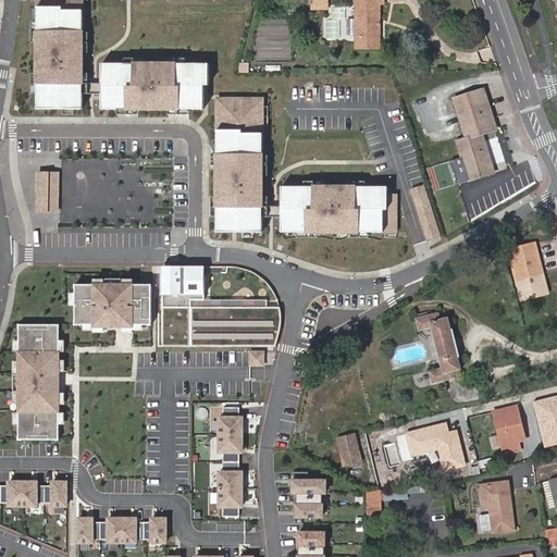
[(83,0),(37,0),(38,22),(38,42),(38,73),(38,94),(38,109),(83,109),(83,94),(102,94),(102,109),(118,109),(138,109),(169,109),(189,109),(205,109),(205,85),(209,85),(209,63),(186,63),(165,63),(145,63),(124,63),(102,63),(102,83),(88,83),(83,83),(83,73),(83,52),(83,32),(83,0)]
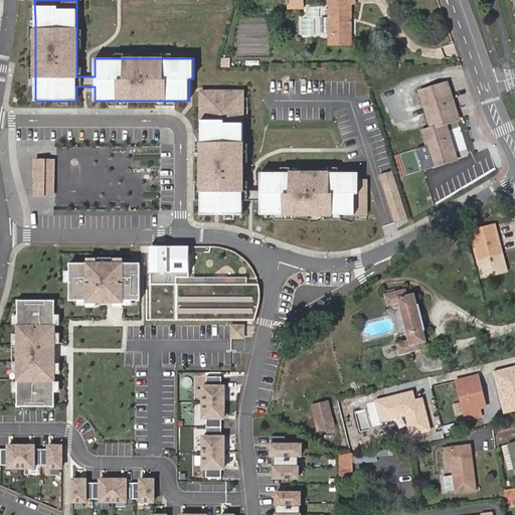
[(329,0),(330,45),(352,44),(351,2),(355,2),(354,0),(329,0)]
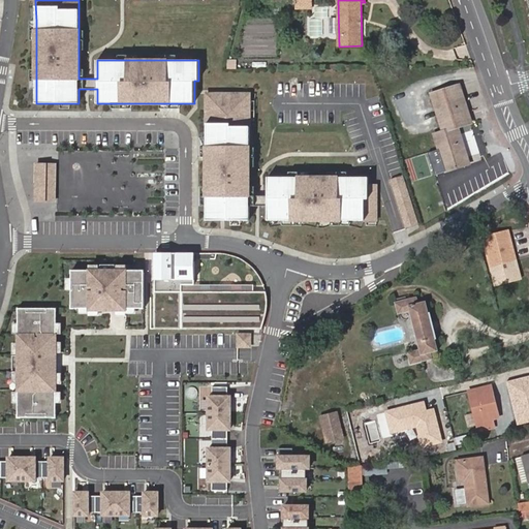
[(434,133),(445,173),(470,165),(459,127),(470,122),(460,87),(432,95),(442,131),(434,133)]
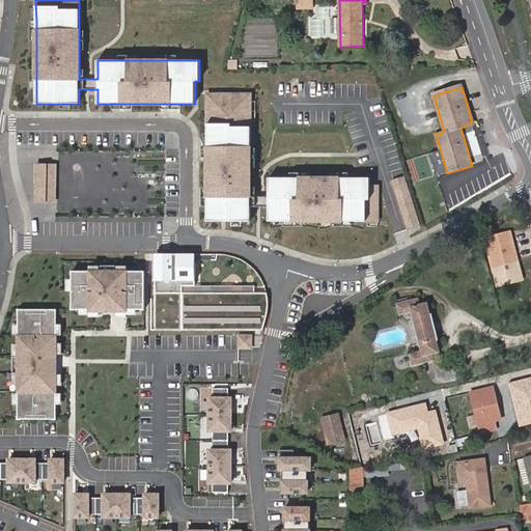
[(251,101),(251,94),(207,94),(207,138),(207,158),(207,189),(207,206),(207,221),(222,221),(250,221),(251,206),(269,206),(269,221),(284,221),(303,221),(332,221),(352,221),(368,221),(378,221),(378,187),(370,187),(370,178),(348,178),(329,178),(309,177),(290,177),(269,177),(269,197),(256,196),(251,196),(251,187),(251,167),(251,148),(251,120),(251,101)]
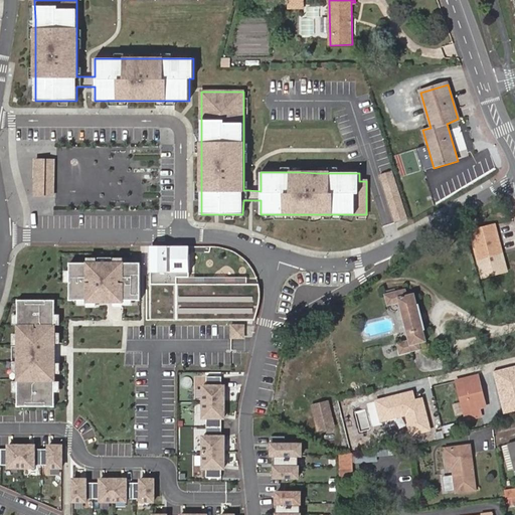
[(54,160),(36,159),(35,194),(53,195),(54,160)]
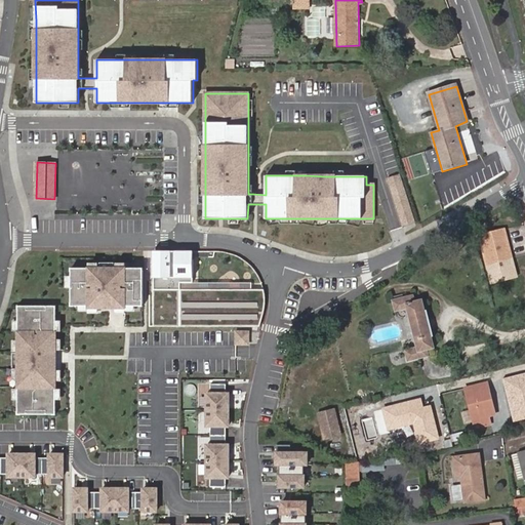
[(479,238),(490,285),(517,278),(506,232),(479,238)]
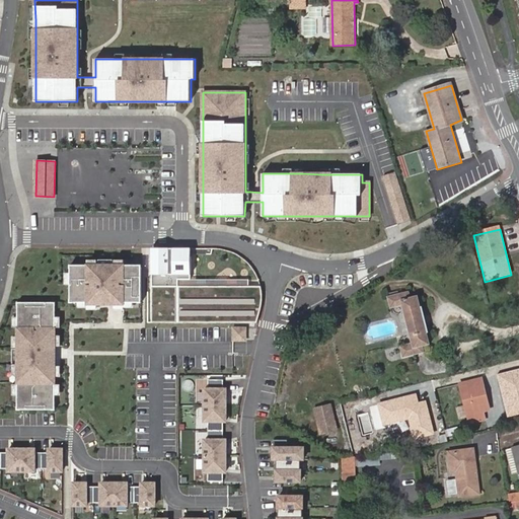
[(142,265),(71,265),(70,302),(88,302),(125,302),(142,302),(142,265)]
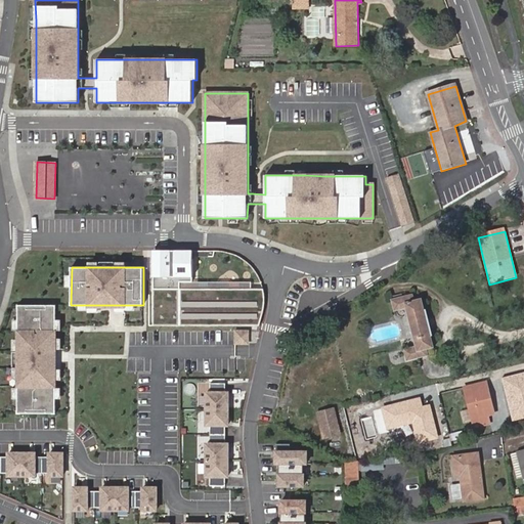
[(405,349),(407,359),(429,354),(428,349),(433,347),(431,336),(433,336),(427,310),(425,311),(422,299),(416,301),(413,294),(391,300),(395,311),(406,308),(416,346),(405,349)]
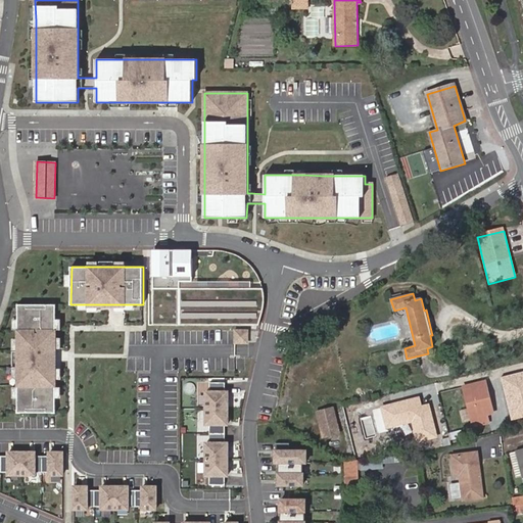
[(56,304),(18,304),(17,413),(55,413),(56,304)]
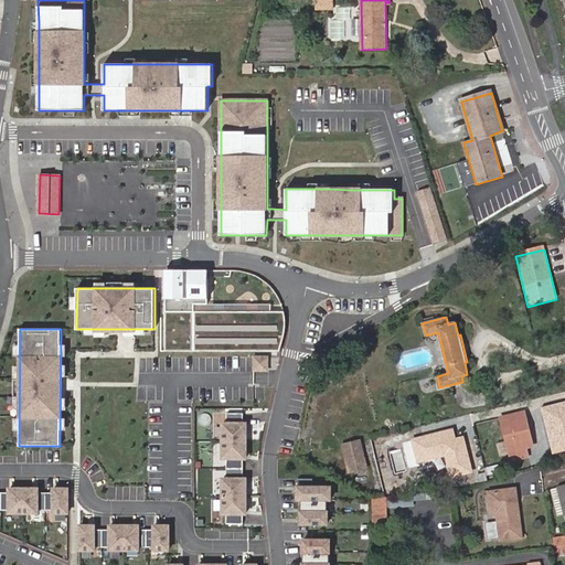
[(256,354),(256,369),(272,369),(272,354),(256,354)]
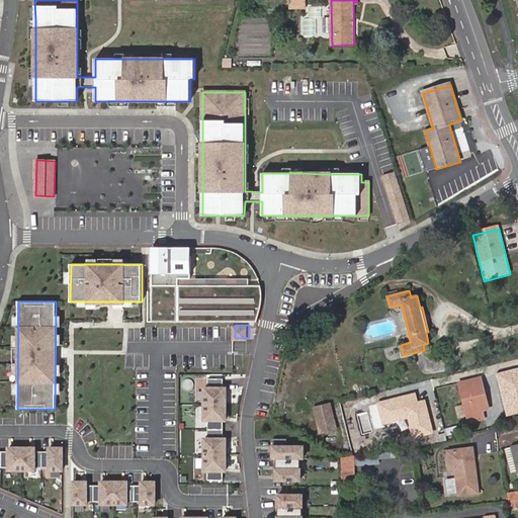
[(223,378),(207,378),(207,389),(204,387),(204,420),(207,420),(207,439),(204,439),(204,470),(207,470),(207,480),(223,480),(223,470),(226,470),(226,439),(223,439),(223,420),(226,420),(226,387),(223,389),(223,378)]
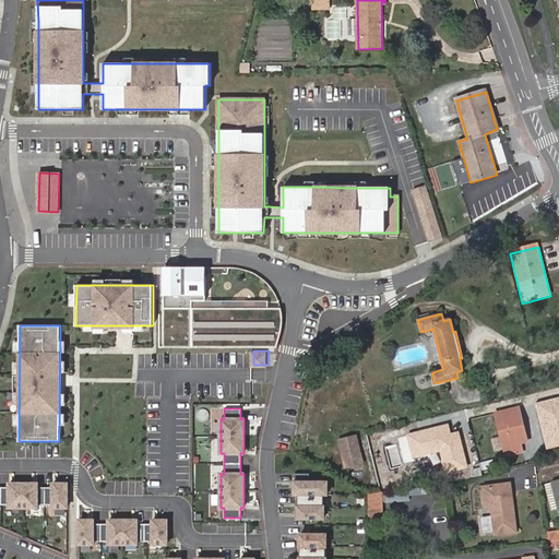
[(496,414),(507,453),(522,450),(520,442),(523,441),(520,426),(523,425),(519,408),(496,414)]
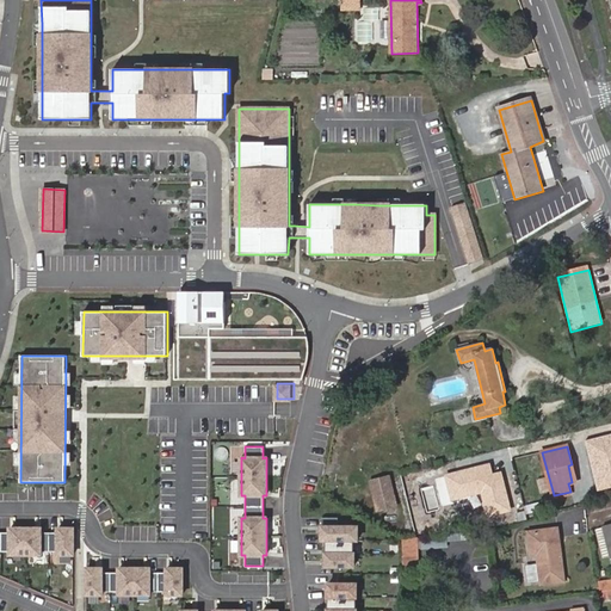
[(519,477),(531,475),(529,467),(523,468),(520,462),(508,464),(511,476),(518,474),(519,477)]
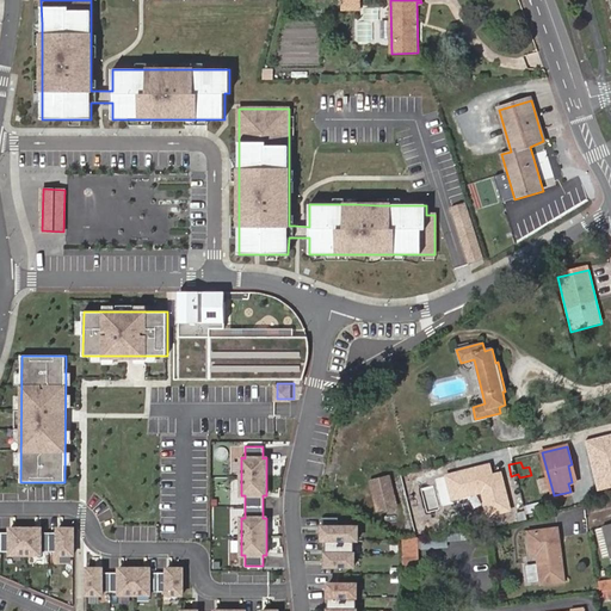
[(380,511),(396,506),(390,479),(372,482),(380,511)]
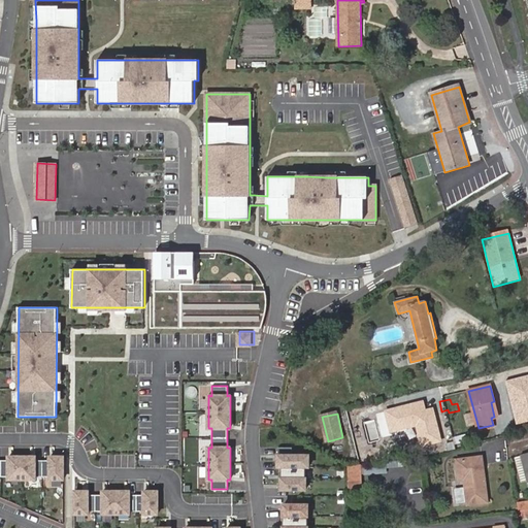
[(308,467),(308,455),(292,455),(292,448),(277,448),(277,467),(281,467),(305,467),(308,467)]
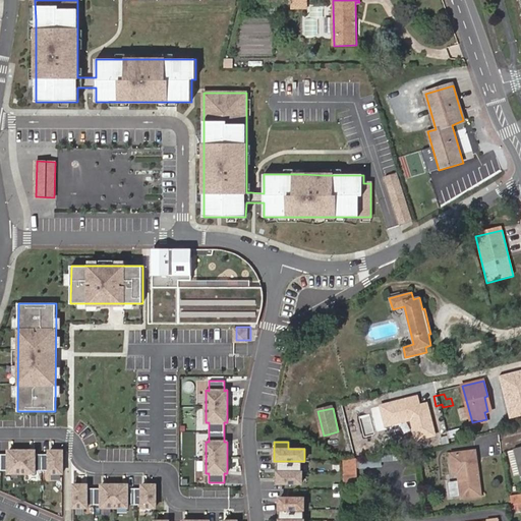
[(0,469),(9,470),(9,472),(35,472),(35,470),(50,470),(50,472),(63,472),(63,450),(50,450),(50,454),(35,454),(35,451),(9,450),(9,454),(0,453),(0,469)]
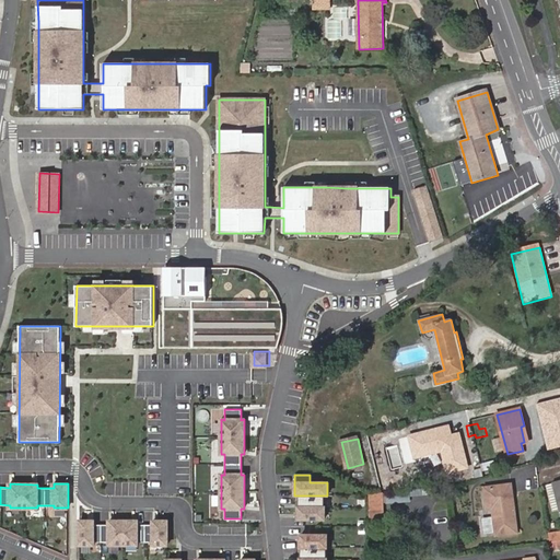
[(493,509),(498,536),(518,534),(511,485),(485,490),(489,510),(493,509)]
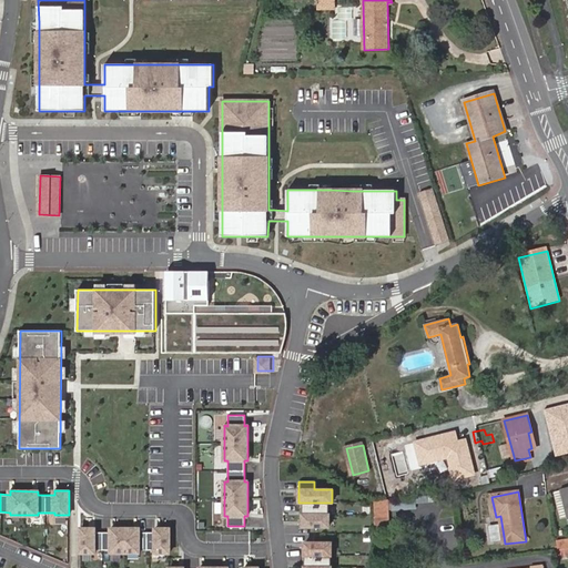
[(389,496),(374,497),(375,525),(391,525),(389,496)]
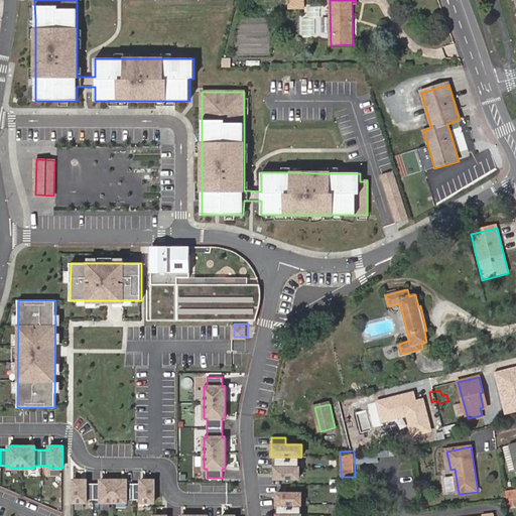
[(298,468),(298,457),(274,457),(274,469),(275,469),(275,468),(298,468)]
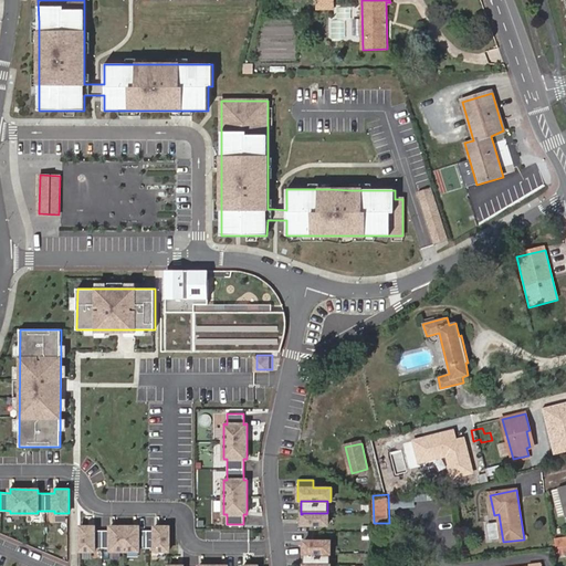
[(327,525),(327,513),(302,513),(302,514),(301,514),(301,525),(327,525)]
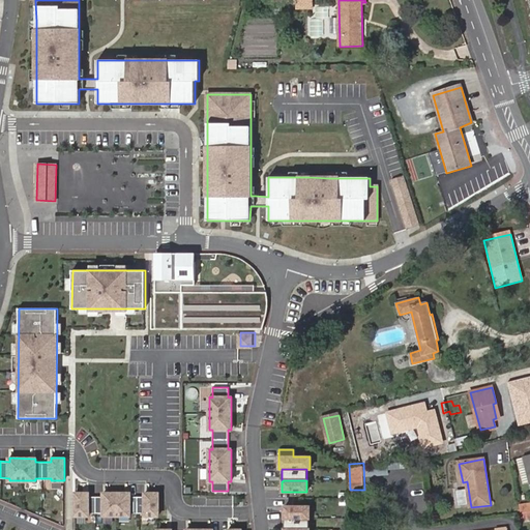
[(88,493),(75,493),(75,516),(88,516),(88,512),(104,512),(104,516),(130,516),(130,512),(145,512),(145,516),(158,516),(158,493),(145,493),(145,497),(130,497),(130,493),(104,493),(104,497),(88,497),(88,493)]
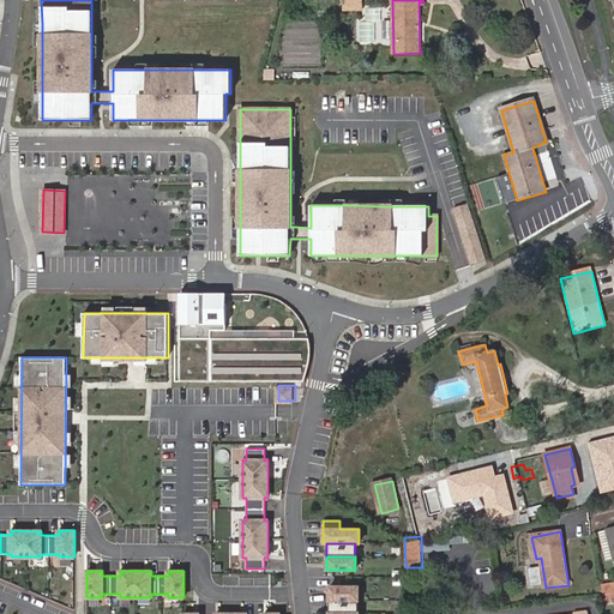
[(612,593),(613,591),(613,585),(602,587),(605,601),(613,600),(612,593)]
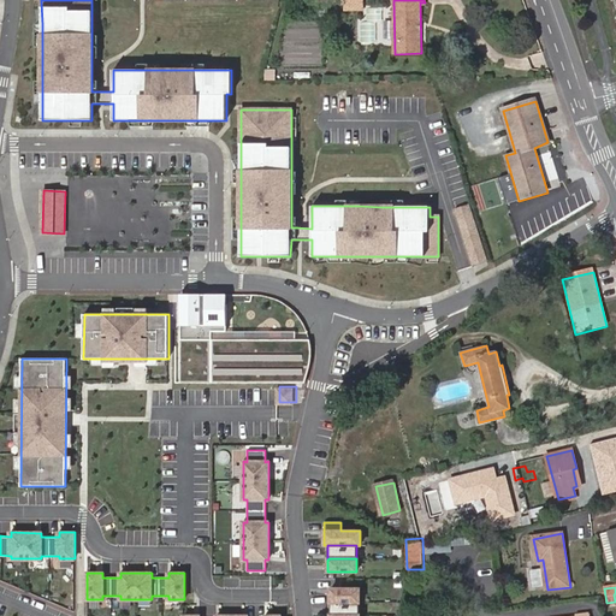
[(359,602),(359,588),(330,588),(330,603),(331,603),(331,602),(359,602)]
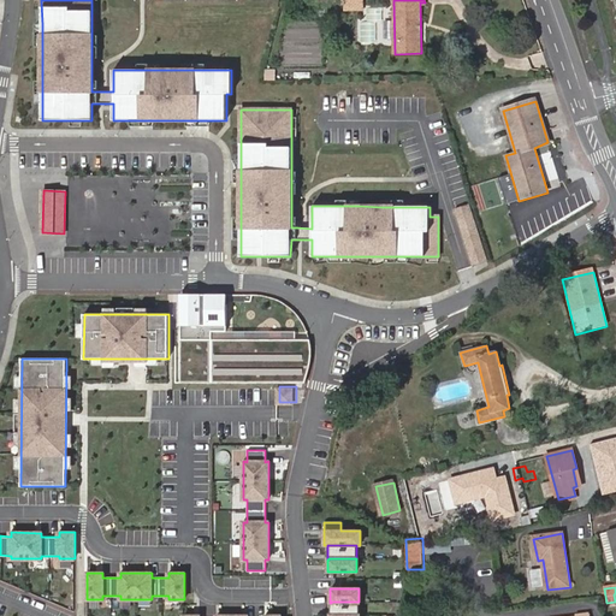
[(359,615),(359,602),(331,602),(331,603),(330,603),(330,615),(331,615),(359,615)]
